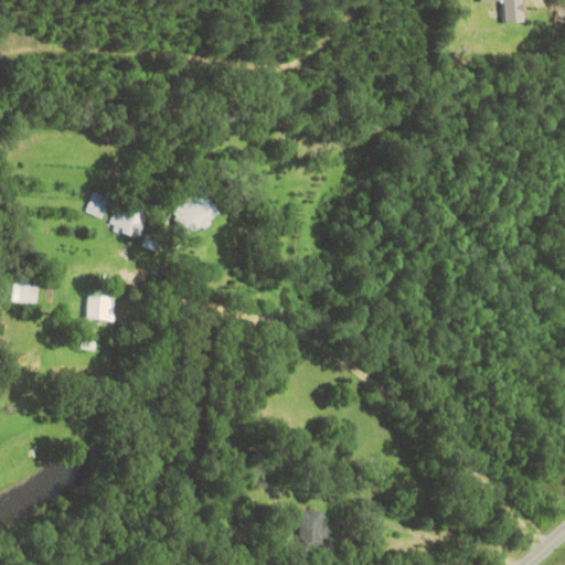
[(482,0),(503,0),(504,23),(525,22),(523,0),(482,0)]
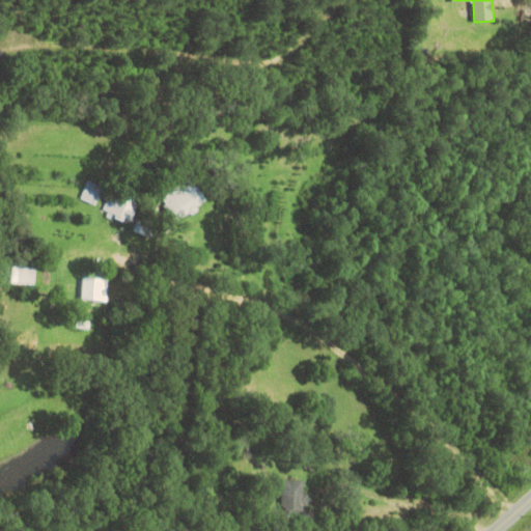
[(98,204),(105,186),(88,180),(82,198),(98,204)]
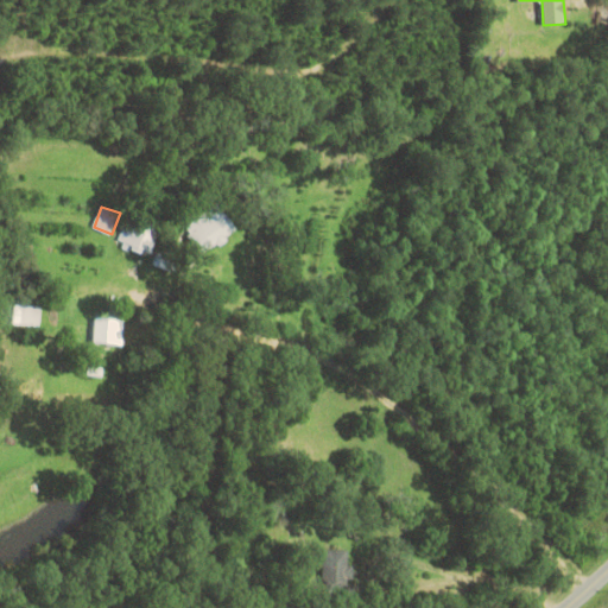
[(239,230),(223,207),(185,230),(201,255),(239,230)]
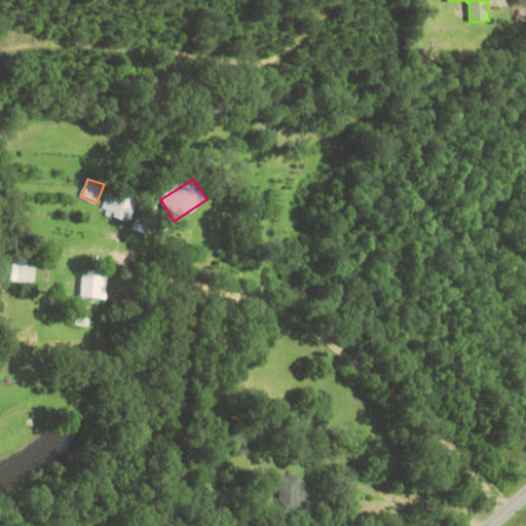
[(129,220),(139,194),(112,184),(103,210),(129,220)]
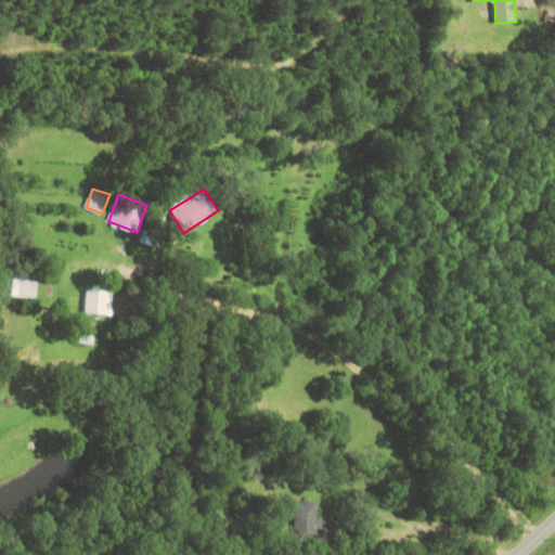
[(13,296),(38,297),(39,279),(15,276),(13,296)]
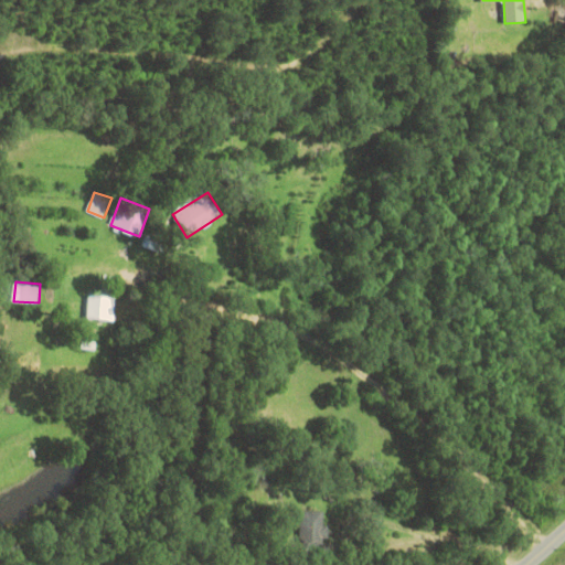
[(115,319),(116,296),(89,295),(88,317),(115,319)]
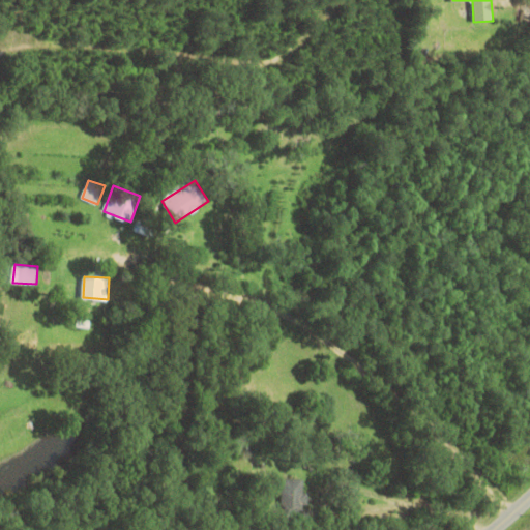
[(305,479),(286,478),(285,508),(304,509),(305,479)]
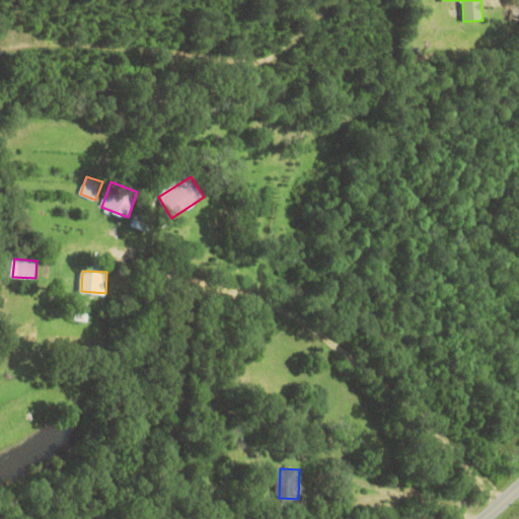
All buildings are outlined.
